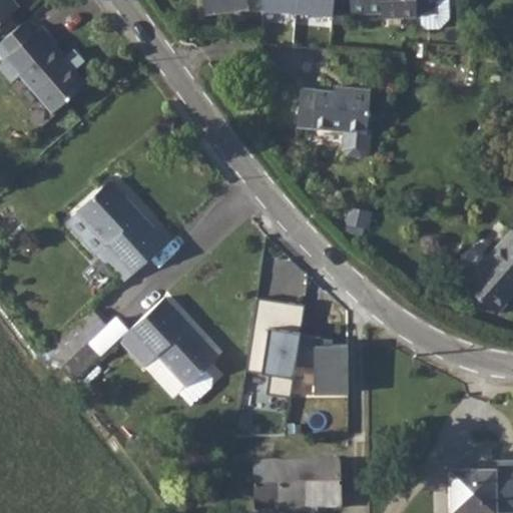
[(0,0),(0,20),(17,5),(12,0),(0,0)]
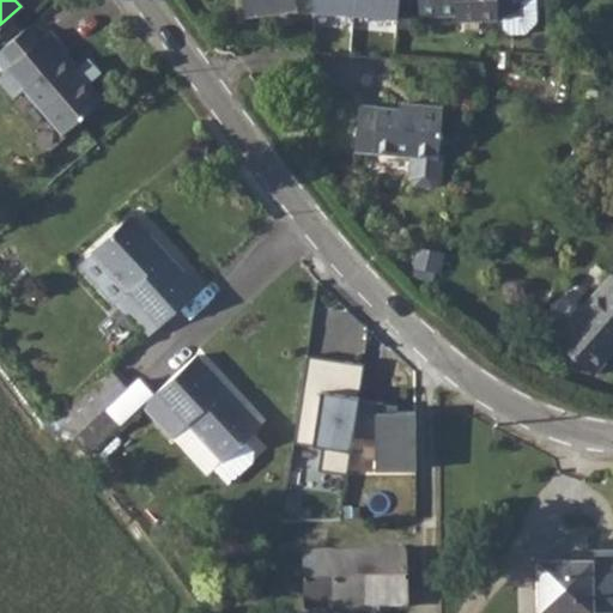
[(314,0),(243,0),(247,16),(315,5),(314,0)]
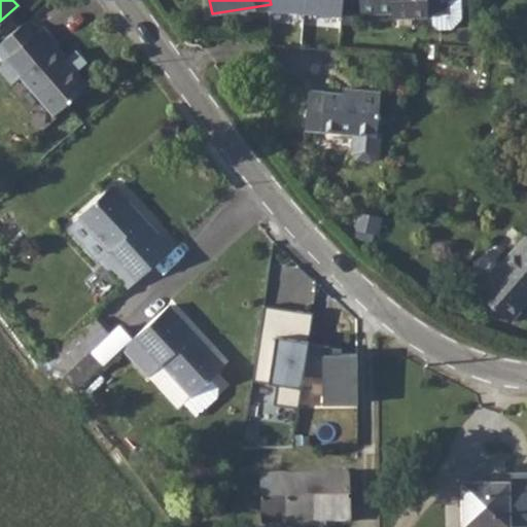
[(342,15),(343,0),(270,0),(271,4),(271,9),(342,15)]
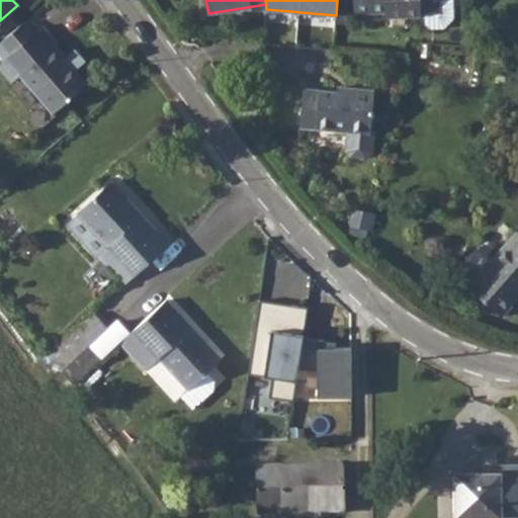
[(354,0),(355,13),(386,12),(386,16),(425,13),(442,12),(441,0),(354,0)]
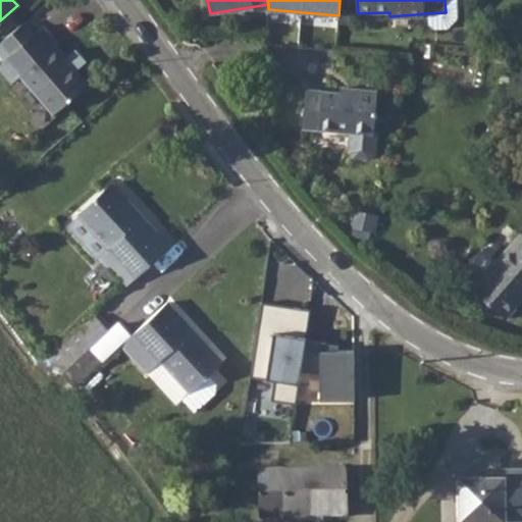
[(445,0),(446,12),(428,13),(429,29),(450,28),(459,18),(458,0),(445,0)]
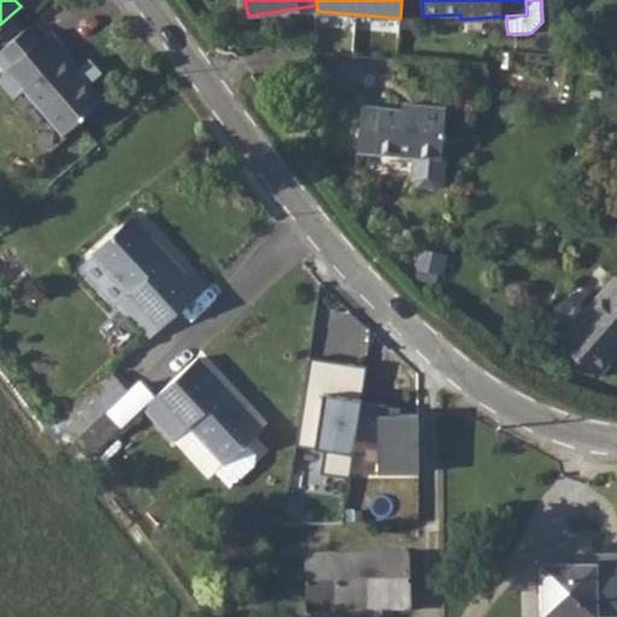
[(0,47),(0,50),(12,64),(39,40),(27,25),(0,47)]
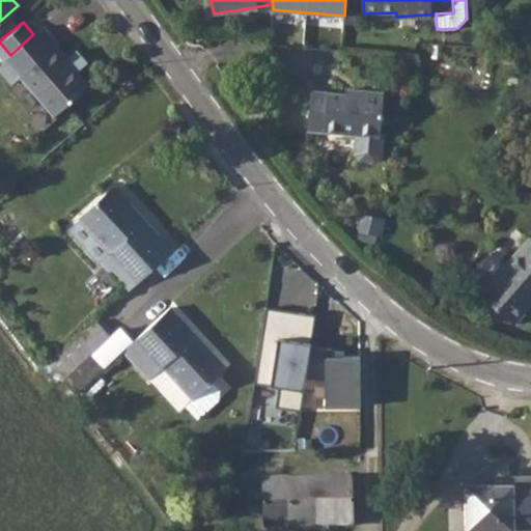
[(10,55),(0,63),(0,66),(12,82),(20,76),(55,114),(87,86),(66,62),(70,59),(56,45),(58,43),(44,25),(33,34),(10,55)]
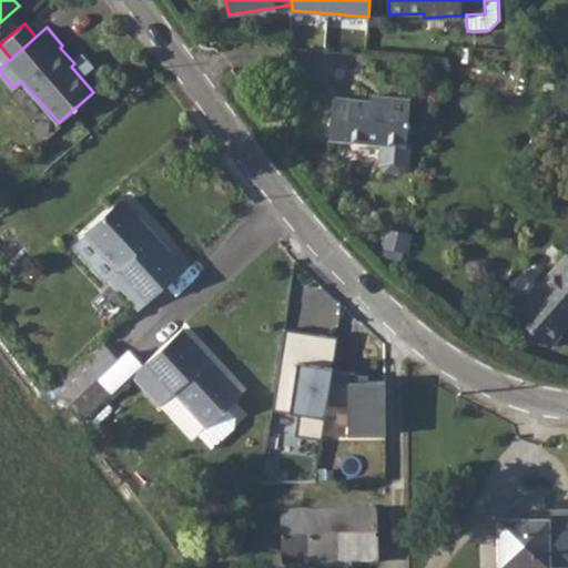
[(533,56),(531,66),(541,68),(544,58),(533,56)]
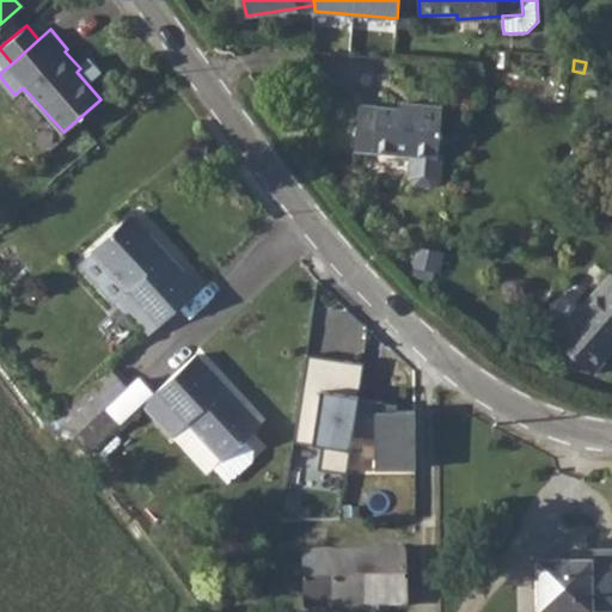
[(359,104),(356,150),(412,153),(410,177),(416,184),(436,185),(442,179),(445,154),(440,154),(444,106),(401,103),(399,108),(359,104)]
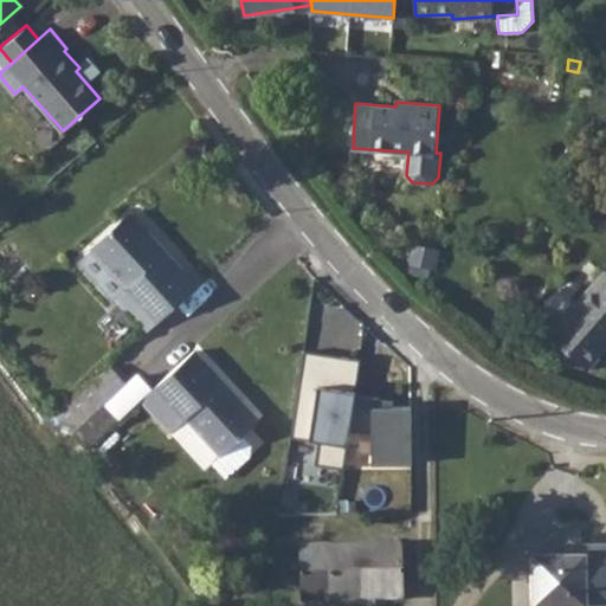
[(130,212),(90,249),(126,288),(114,298),(146,330),(195,284),(130,212)]
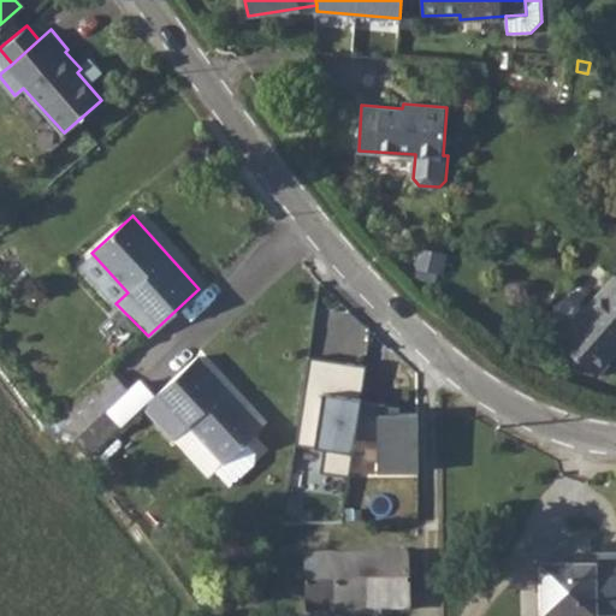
[(92,253),(80,264),(116,303),(128,292),(92,253)]
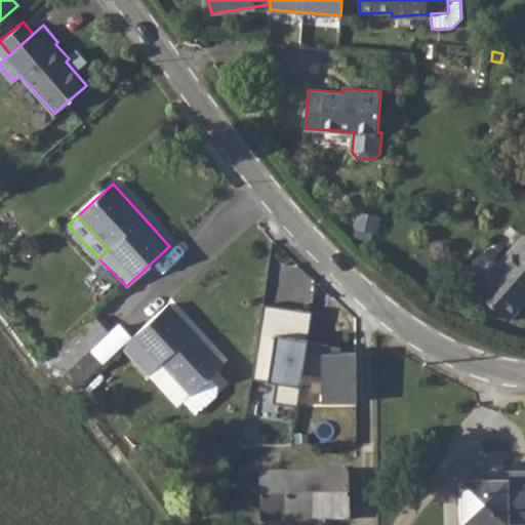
[(524,233),(475,289),(508,319),(524,299),(524,233)]
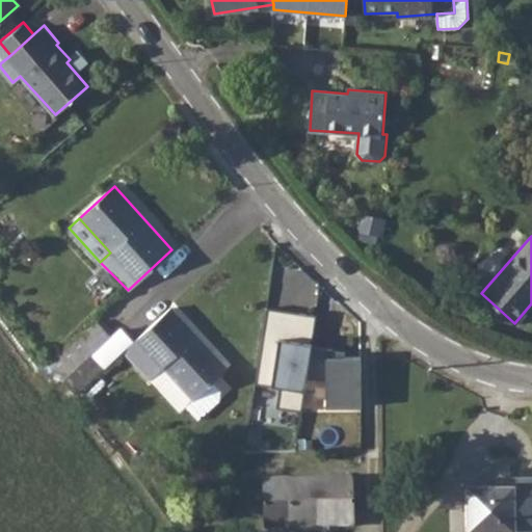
[(169,309),(124,351),(149,379),(162,368),(193,400),(212,382),(227,369),(169,309)]
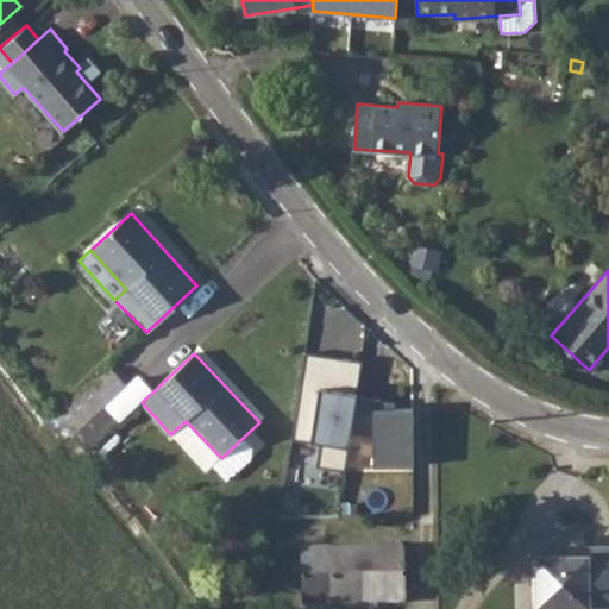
[(110,366),(55,418),(73,435),(104,406),(126,384),(110,366)]
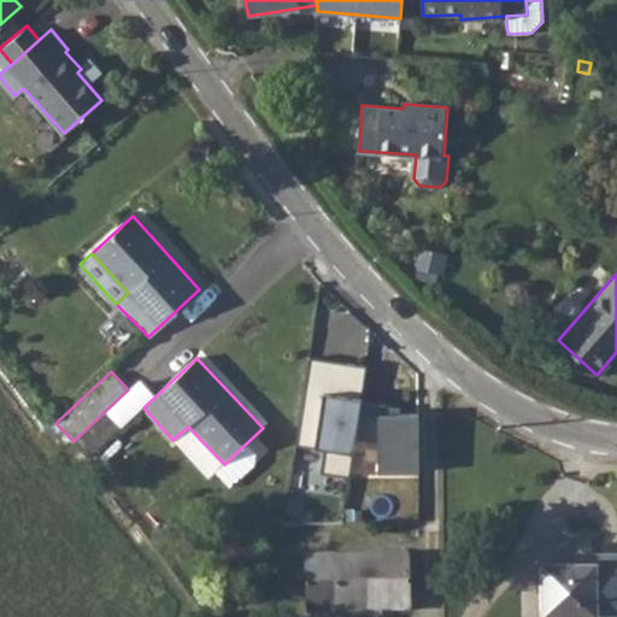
[(105,411),(74,441),(88,457),(119,427),(105,411)]
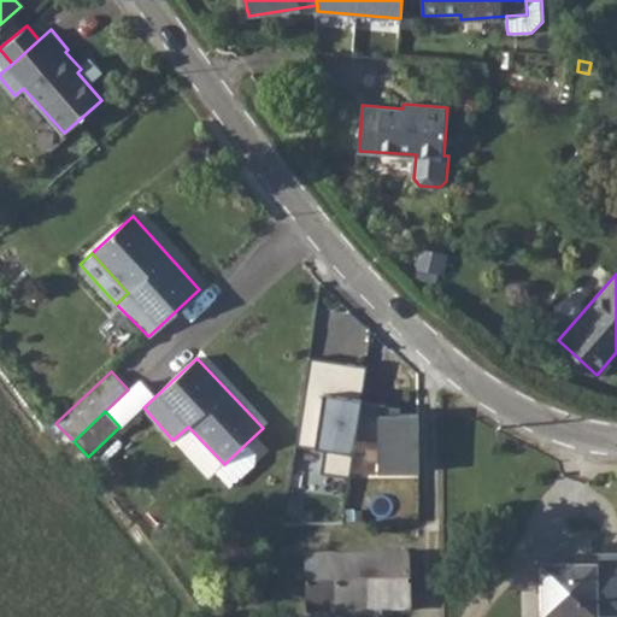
[(224,464),(215,472),(228,488),(254,464),(256,453),(246,444),(224,464)]
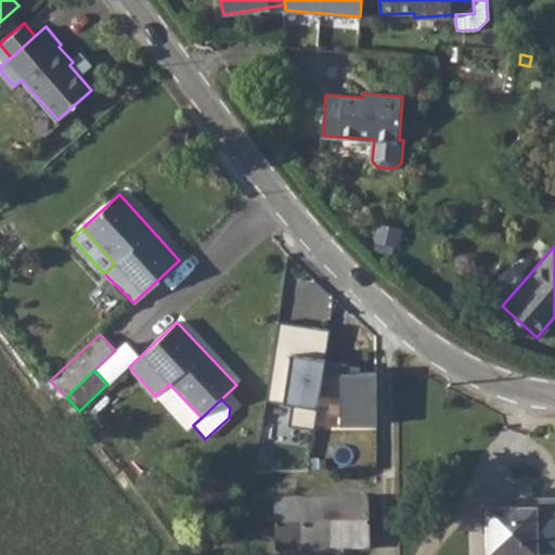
[(519,506),(488,506),(489,554),(536,553),(536,552),(542,552),(542,554),(554,554),(554,497),(534,498),(536,505),(519,506)]
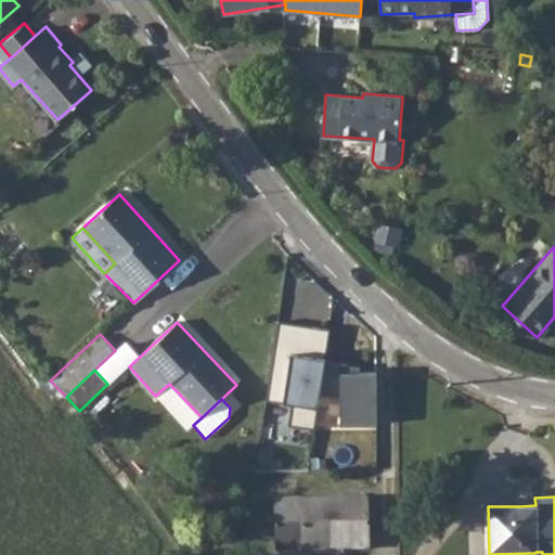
[(368,499),(273,501),(274,550),(368,547),(368,499)]
